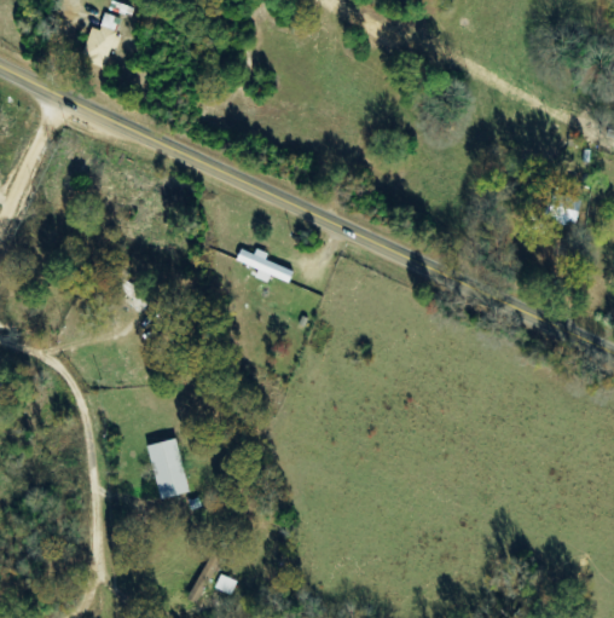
[(99,29),(92,27),(82,61),(105,67),(110,47),(117,48),(121,35),(114,33),(117,16),(103,12),(99,29)]
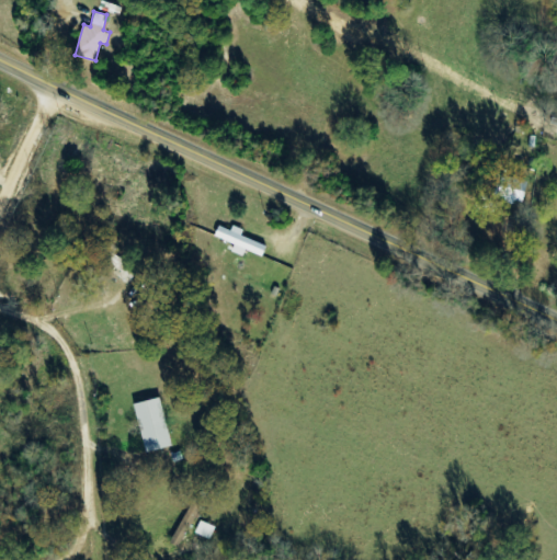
[(523,180),(500,175),(497,195),(519,200),(523,180)]
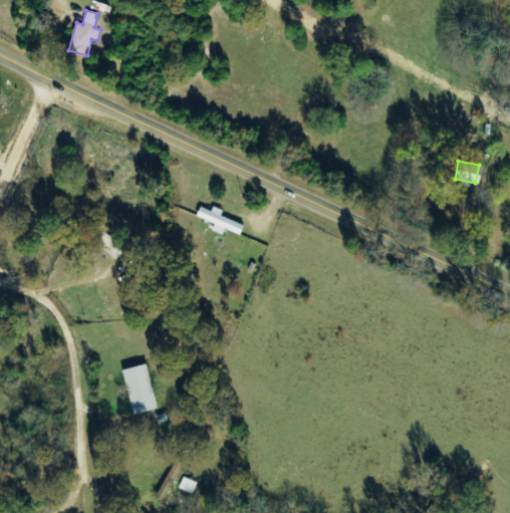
[(220,216),(222,211),(213,207),(211,211),(200,207),(196,216),(215,224),(212,230),(223,234),(225,229),(240,235),(244,225),(220,216)]
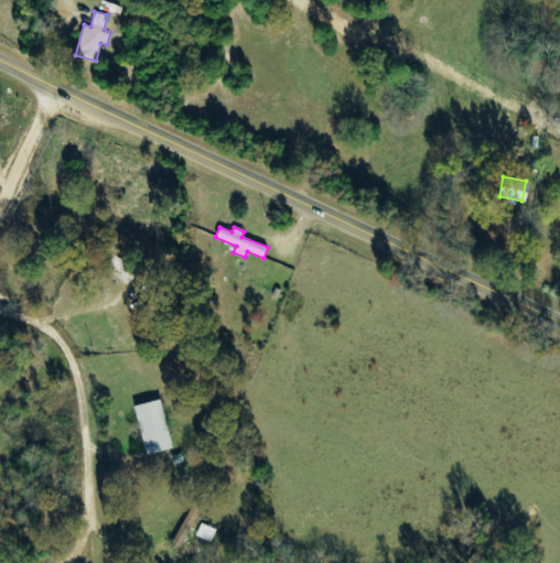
[(135,405),(148,455),(173,447),(161,399),(135,405)]
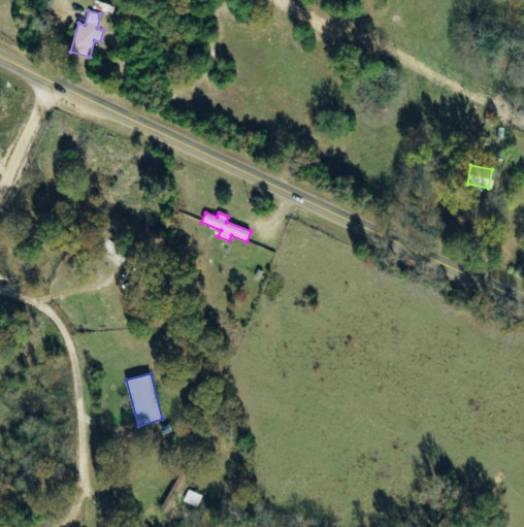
[(158,509),(167,514),(188,474),(178,469),(158,509)]
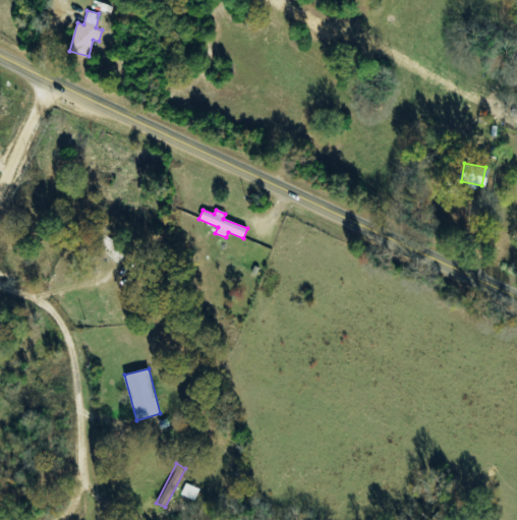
[(196,488),(183,482),(178,495),(192,501),(196,488)]
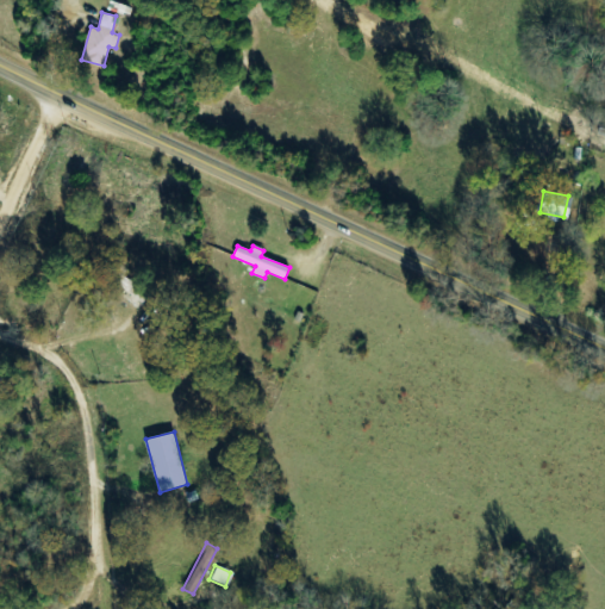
All buildings are outlined.
